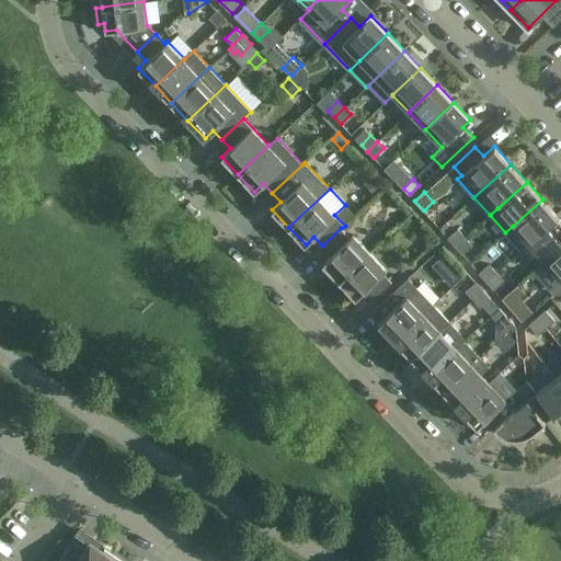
[(558,217),(542,199),(513,226),(505,232),(521,250),(529,243),(558,217)]
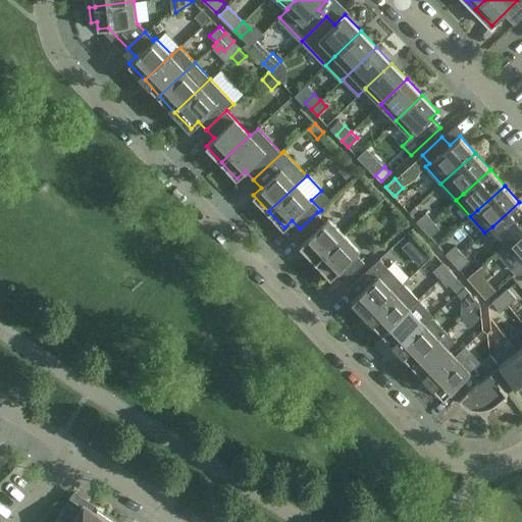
[(521,228),(521,204),(519,202),(492,226),(507,243),(521,228)]
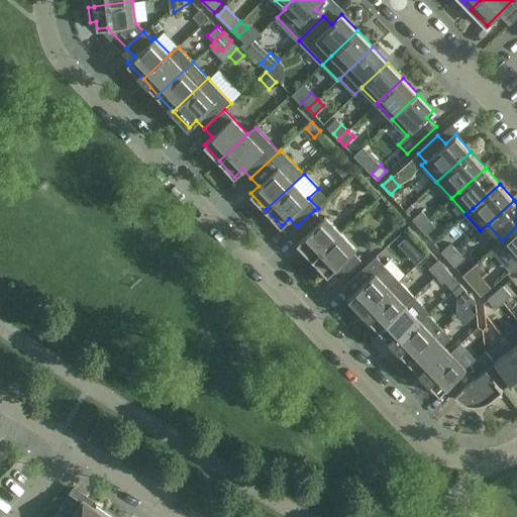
[(322,219),(314,210),(297,226),(305,235),(297,242),(312,259),(340,232),(325,216),(322,219)]
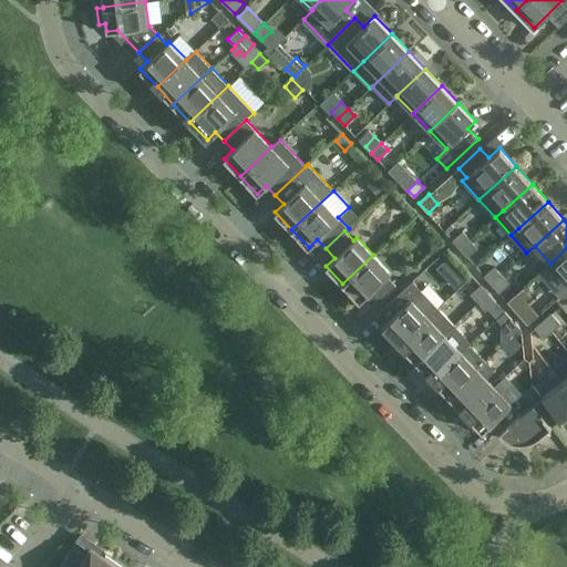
[(460,248),(470,239),(463,230),(452,240),(460,248)]
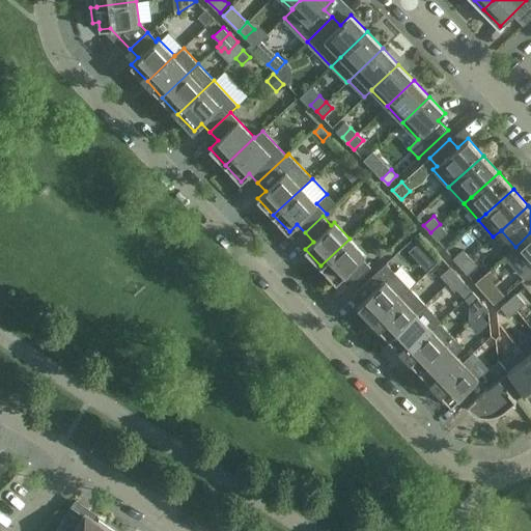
[(447,231),(440,224),(430,232),(438,241),(447,231)]
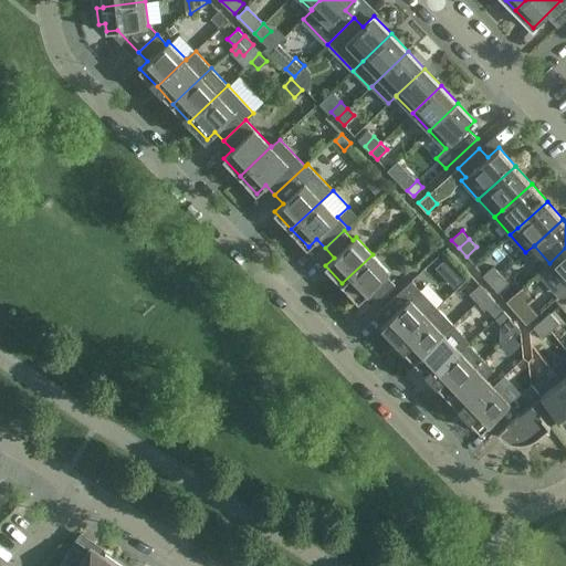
[(537,274),(554,292),(562,285),(565,290),(565,248),(549,263),(537,274)]
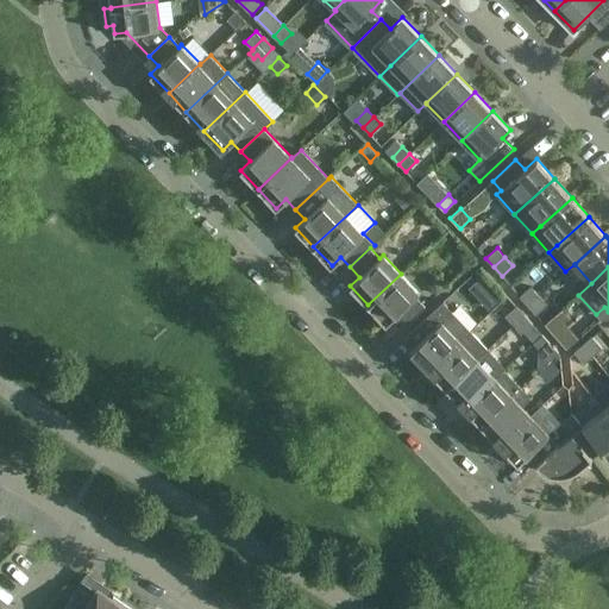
[(401,274),(368,305),(387,324),(396,315),(405,325),(425,306),(415,296),(420,293),(401,274)]
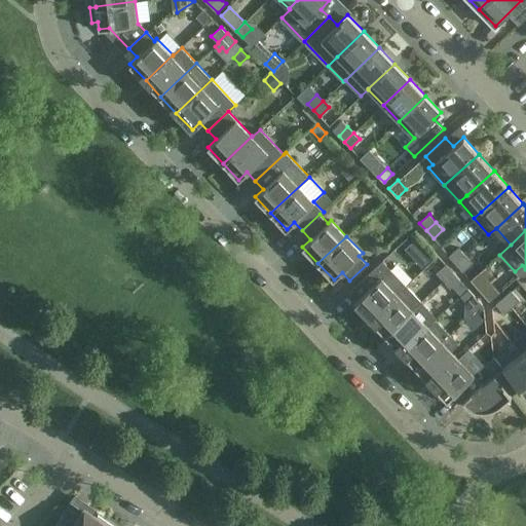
[(449,256),(456,263),(465,255),(459,247),(449,256)]
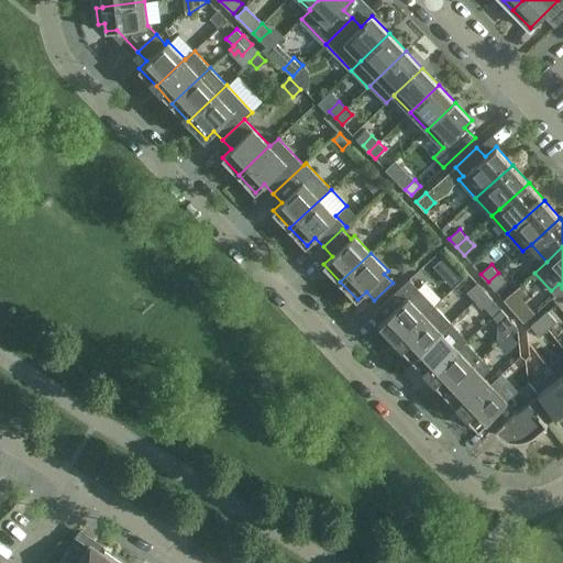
[(498,273),(488,282),(495,290),(505,280),(498,273)]
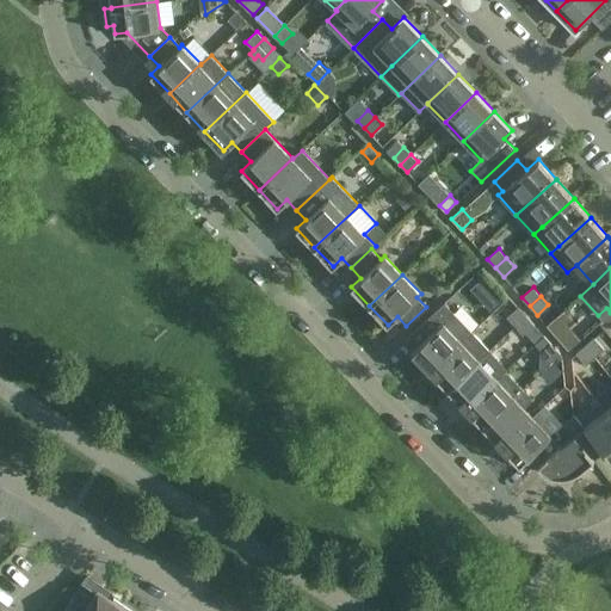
[(471,332),(444,303),(406,339),(415,347),(412,351),(430,370),(462,341),(471,332)]
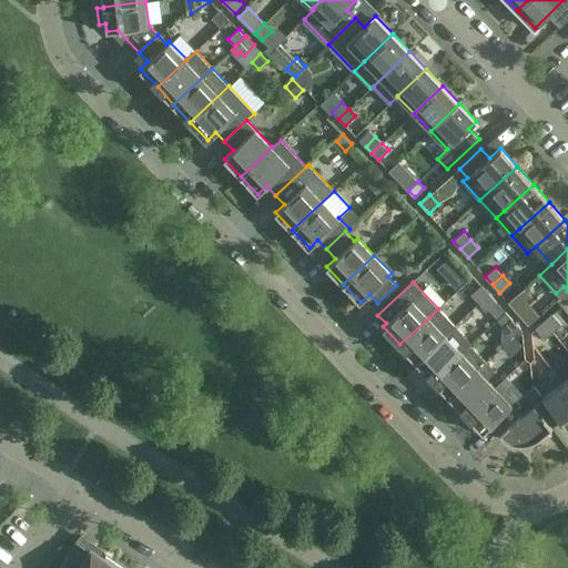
[(472,295),(478,303),(485,297),(489,293),(482,285),(472,295)]
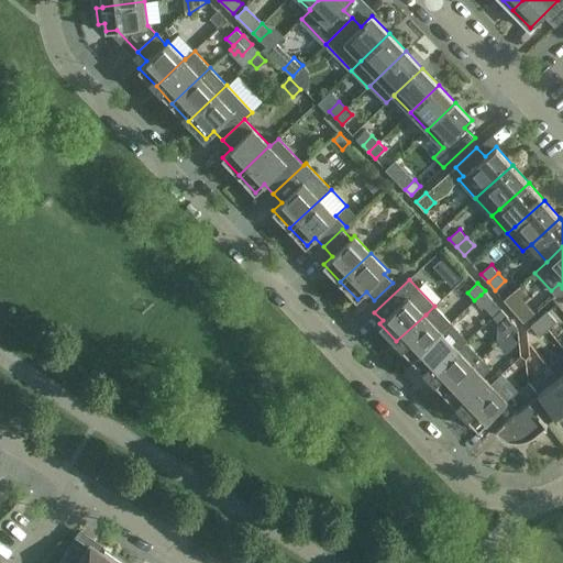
[(519,286),(504,299),(510,308),(527,294),(519,286)]
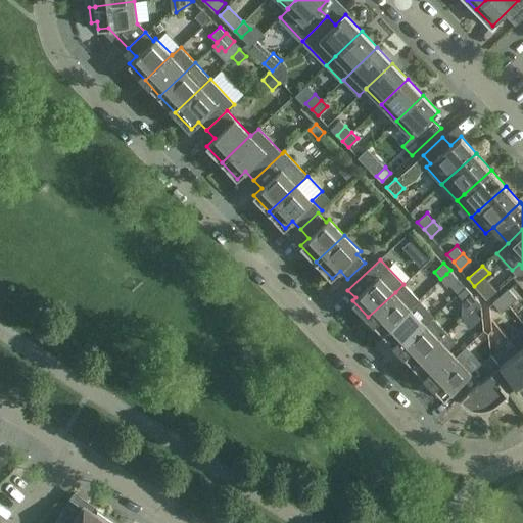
[(446,274),(440,279),(447,287),(458,278),(450,270),(446,274)]
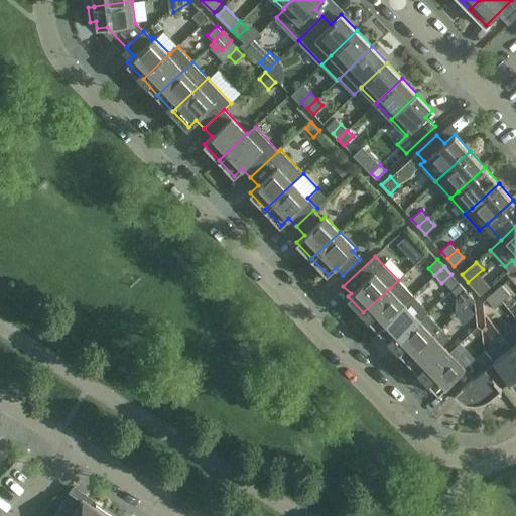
[(404,303),(413,295),(398,280),(390,288),(363,312),(378,329),(404,303)]
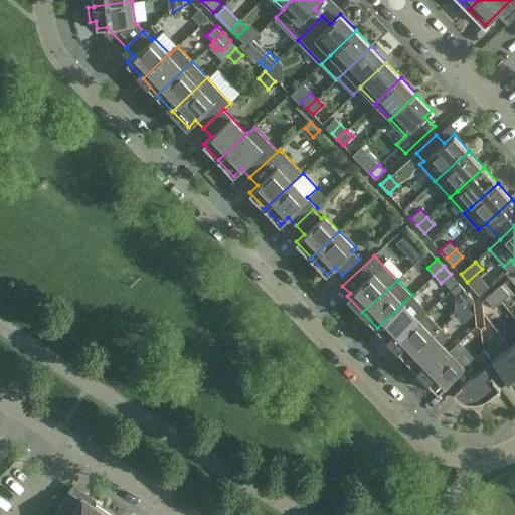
[(501,285),(493,291),(501,301),(509,294),(501,285)]
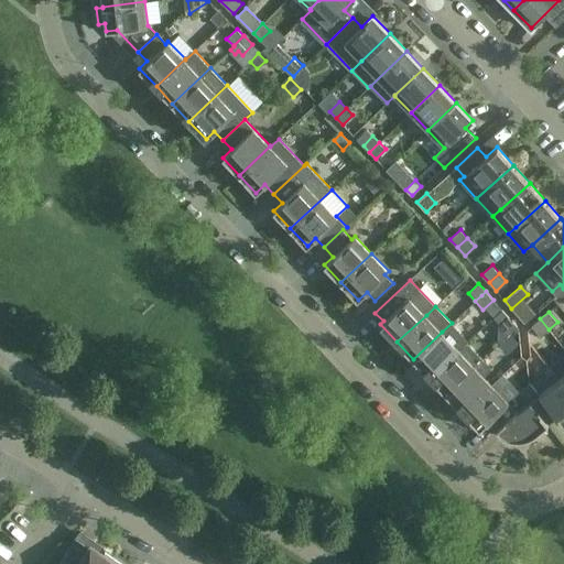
[(549,329),(540,318),(532,326),(541,336),(549,329)]
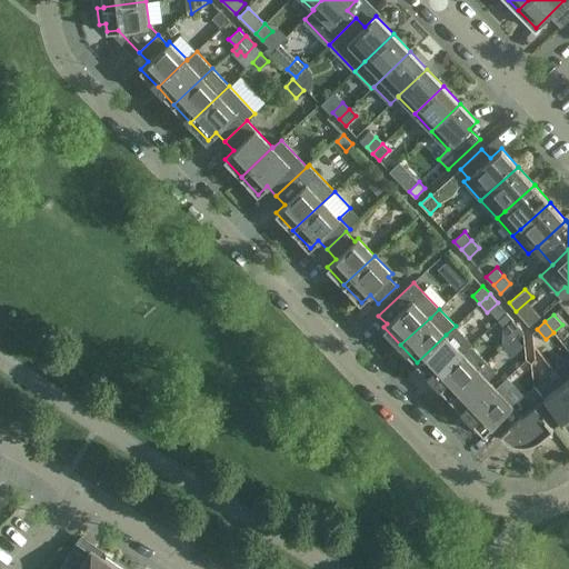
[(417,362),(433,380),(462,352),(470,346),(472,343),(456,326),(446,335),(417,362)]
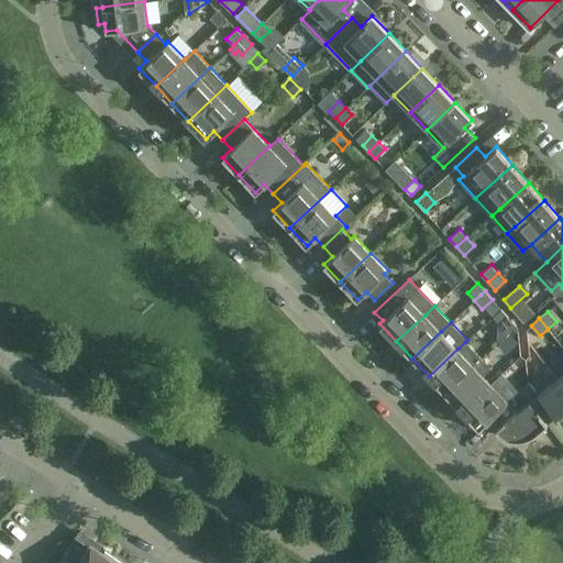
[(519,339),(511,331),(501,341),(509,349),(519,339)]
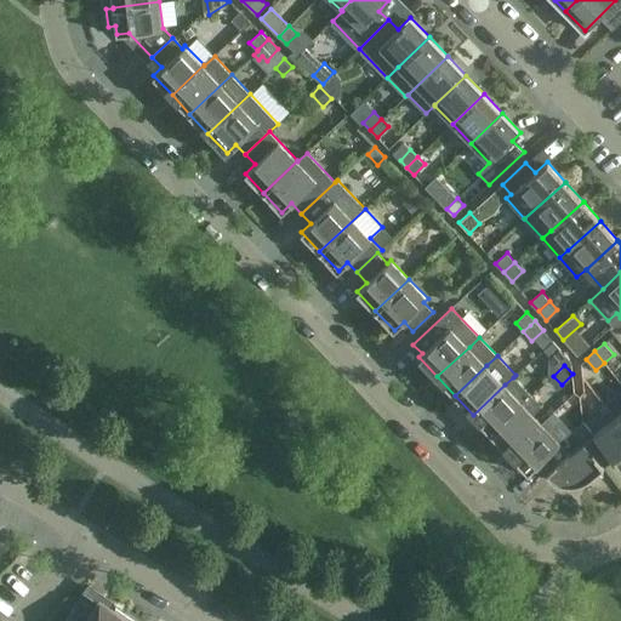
[(473,415),(491,433),(523,404),(531,396),(513,377),(505,385),(473,415)]
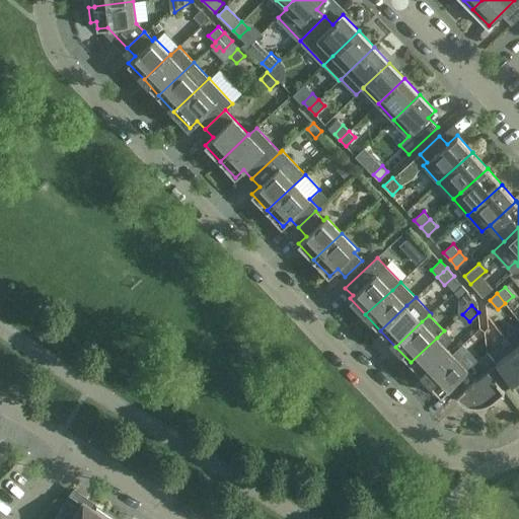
[(426,378),(452,353),(437,338),(411,362),(426,378)]
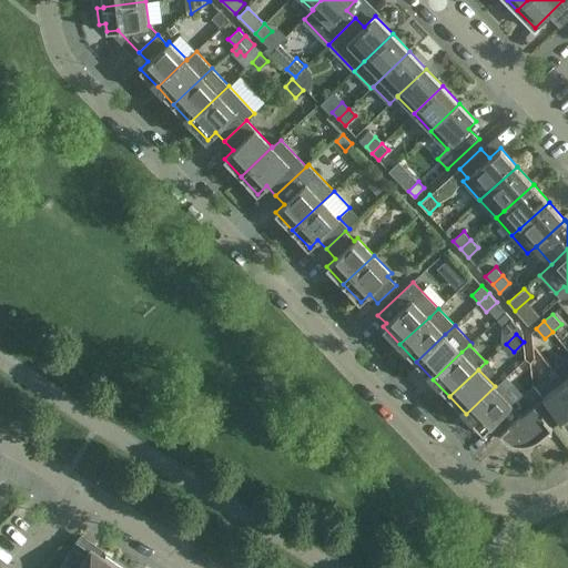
[(567,427),(567,387),(563,382),(544,397),(545,398),(535,406),(551,427),(561,419),(567,427)]
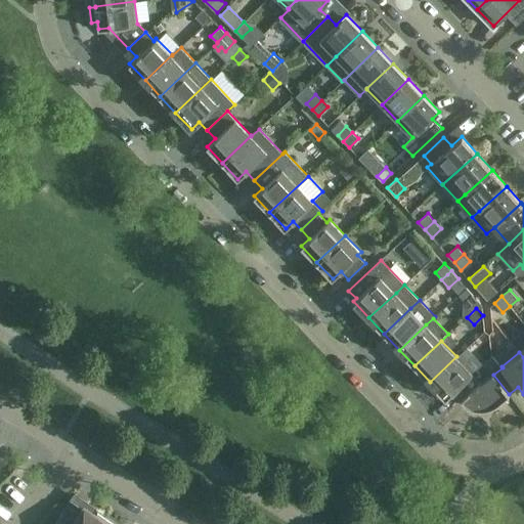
[(499,363),(492,355),(482,364),(489,373),(499,363)]
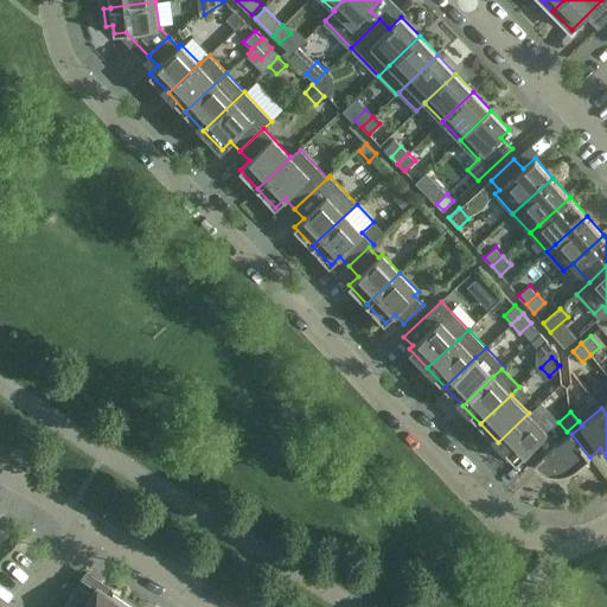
[(547,433),(529,413),(498,442),(516,462),(525,453),(534,462),(555,443),(545,434),(547,433)]
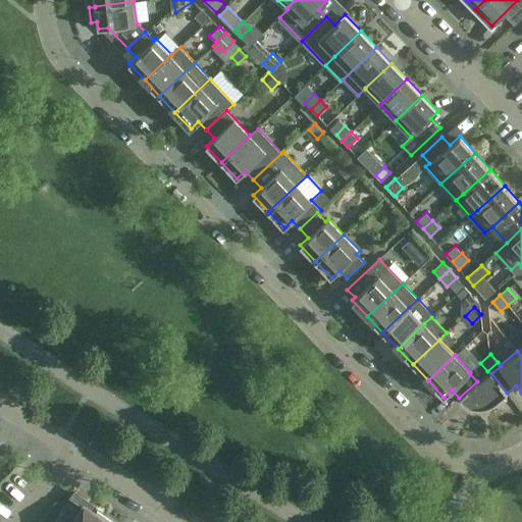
[(497,401),(507,393),(491,373),(479,383),(477,381),(459,398),(463,402),(468,404),(472,406),(477,407),(482,407),(487,406),(492,404),(497,401)]
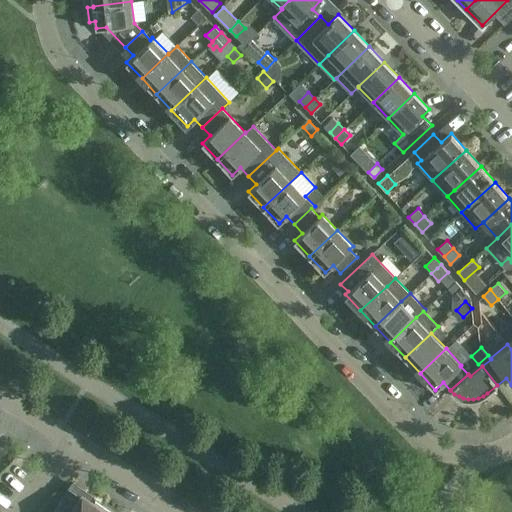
[(100,511),(103,508),(85,496),(82,500),(80,499),(75,506),(63,498),(53,511),(100,511)]
